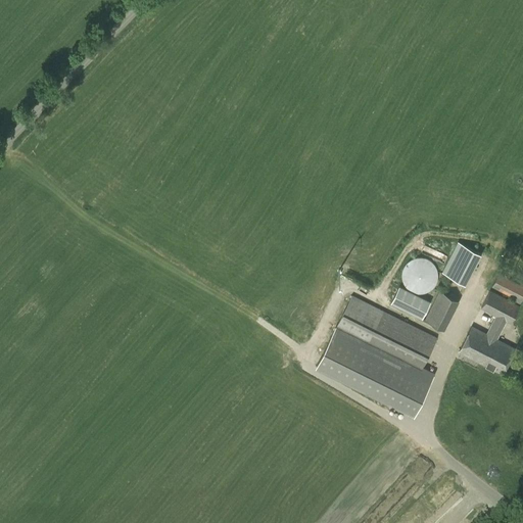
[(466,285),(482,254),(467,246),(450,277),(466,285)]
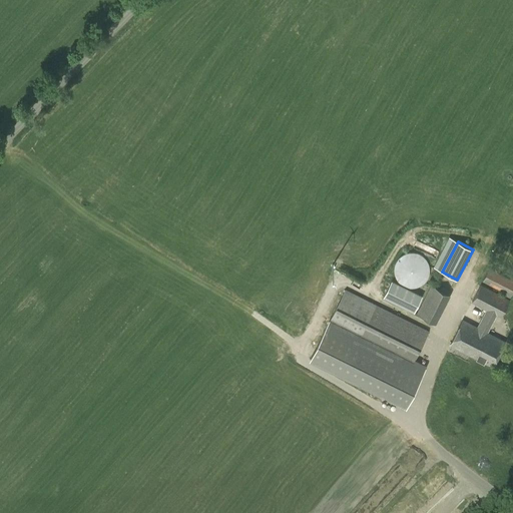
[(394,271),(395,276),(397,281),(401,285),(405,287),(410,288),(415,288),(419,287),(424,284),(427,280),(429,276),(430,271),(429,266),(427,261),(423,257),(419,253),(414,252),(409,252),(404,254),(400,258),(397,262),(395,266),(394,271)]
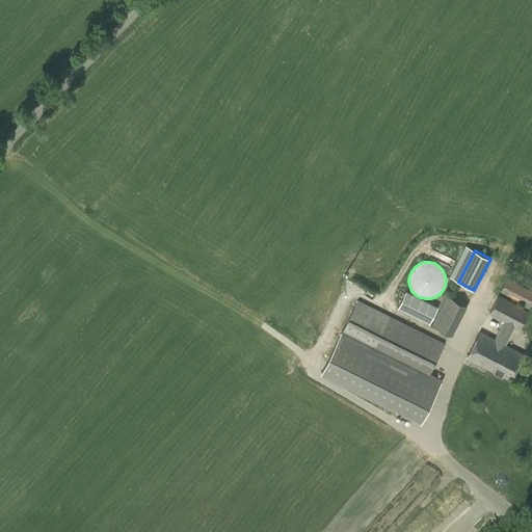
[(531,290),(507,277),(500,292),(530,308),(531,303),(531,290)]
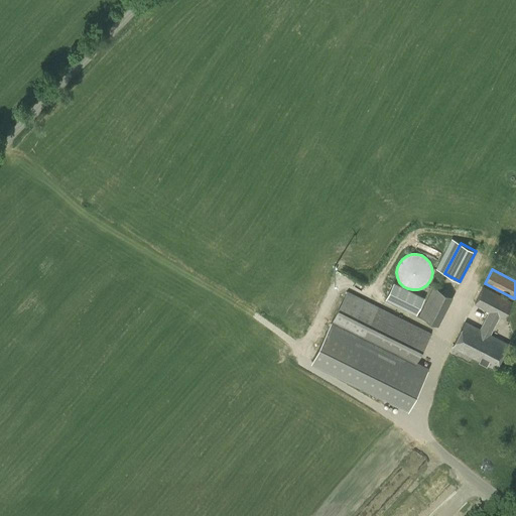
[(489,311),(480,330),(466,323),(453,347),(496,369),(508,345),(491,336),(500,317),(504,319),(513,301),(484,286),(474,304),(489,311)]
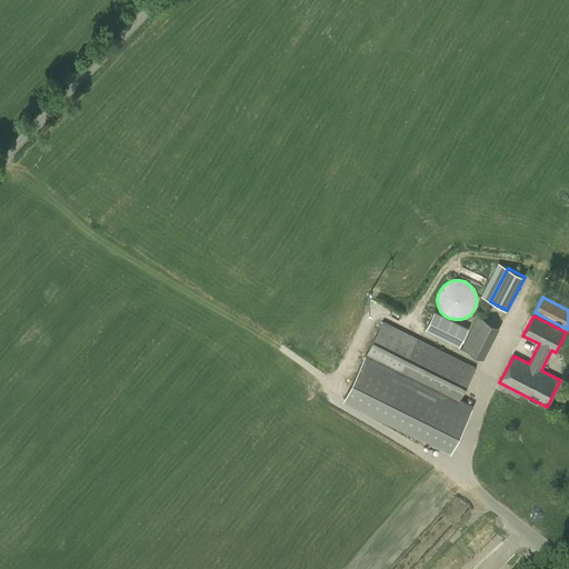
[(483,359),(499,328),(478,317),(462,348),(483,359)]
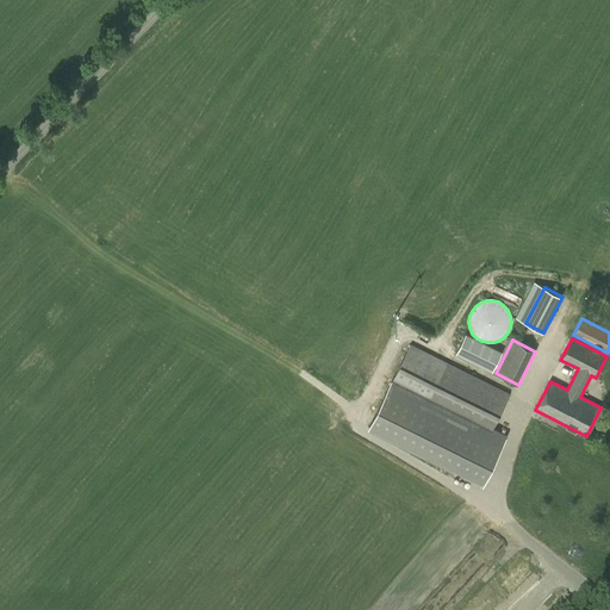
[(510,393),(446,361),(410,344),(392,379),(492,428),(491,430),(391,380),(367,428),(483,485),(506,434),(493,428),(510,393)]
